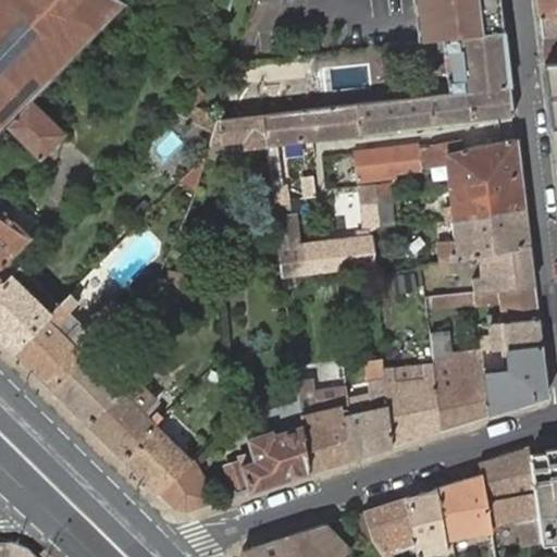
[(0,0),(0,132),(7,125),(31,101),(36,95),(126,2),(121,0),(0,0)]
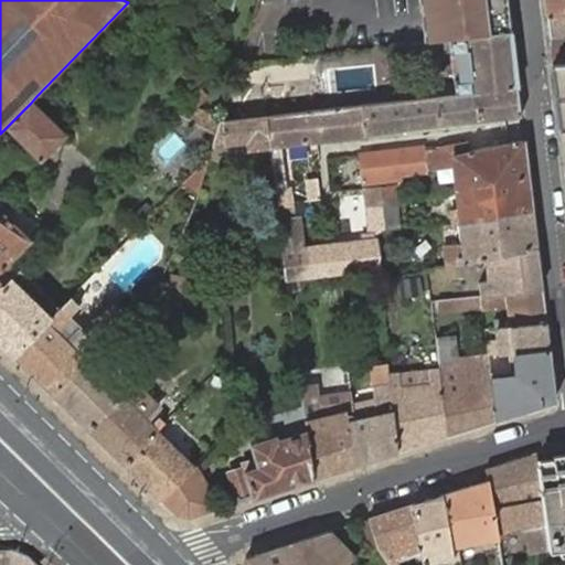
[(420,0),(423,14),(424,24),(426,42),(450,39),(511,32),(509,16),(508,4),(507,0),(420,0)]
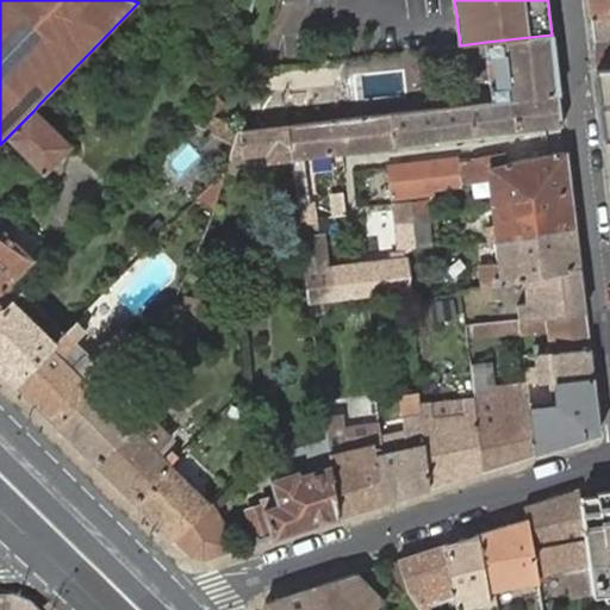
[(609,0),(589,0),(591,17),(609,14),(609,0)]
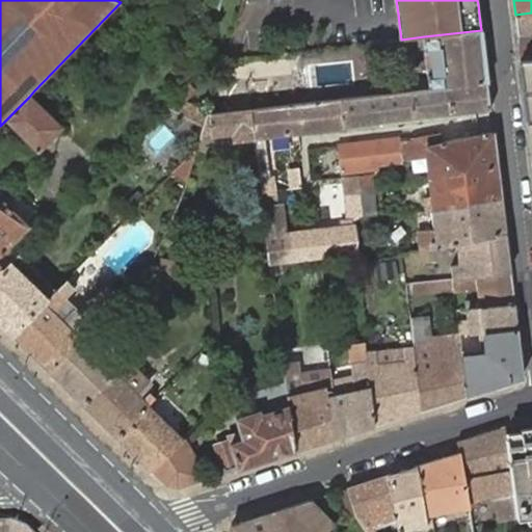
[(531,12),(515,15),(519,35),(531,34),(531,12)]
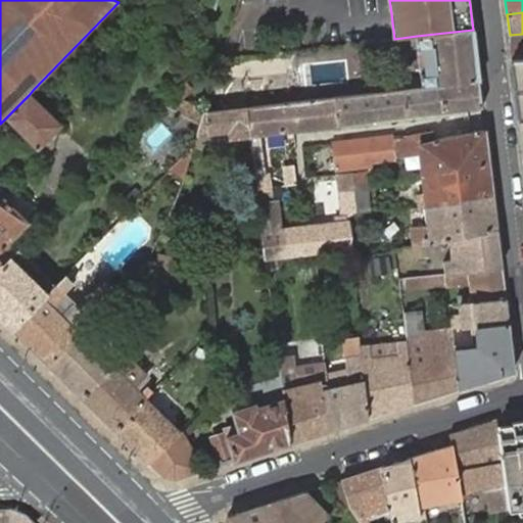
[(374,83),(375,92),(479,80),(473,30),(417,36),(422,78),(374,83)]
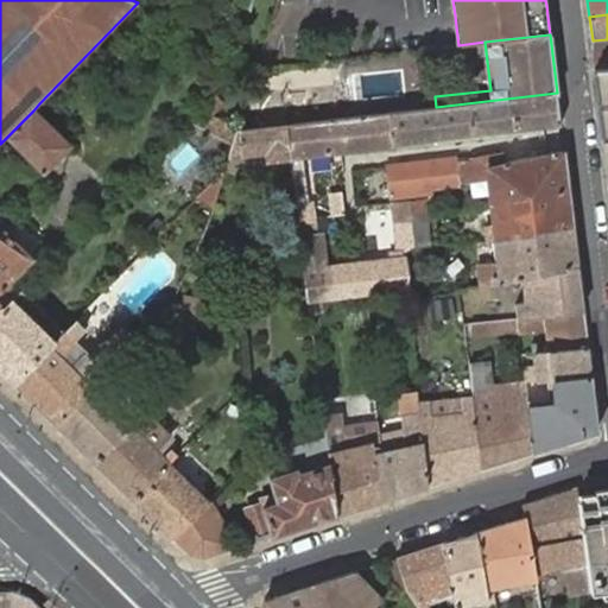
[(607,39),(593,40),(594,51),(607,50),(607,39)]
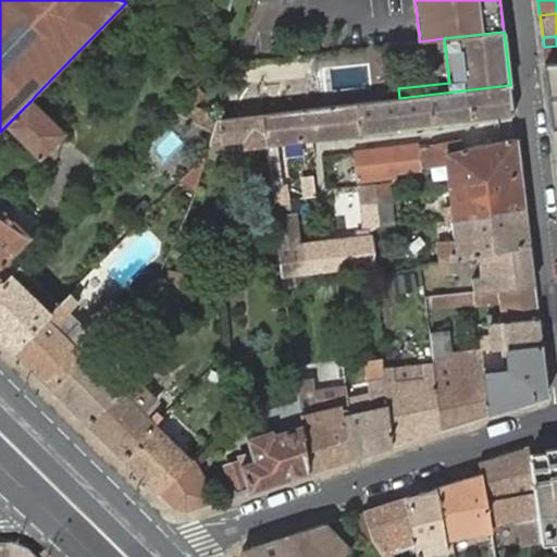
[(556,46),(544,47),(546,63),(556,62),(556,46)]
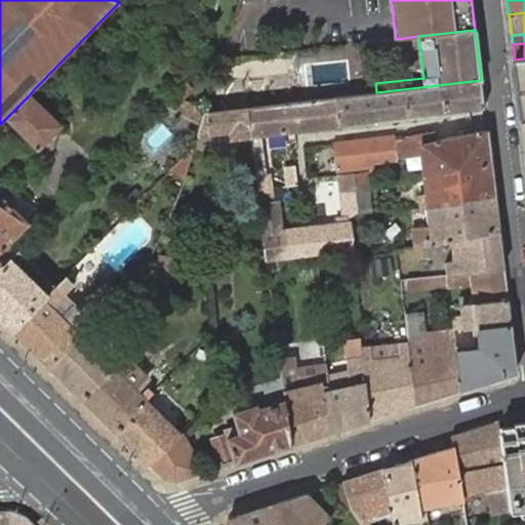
[(524,58),(515,59),(515,62),(518,73),(521,86),(524,85),(524,58)]
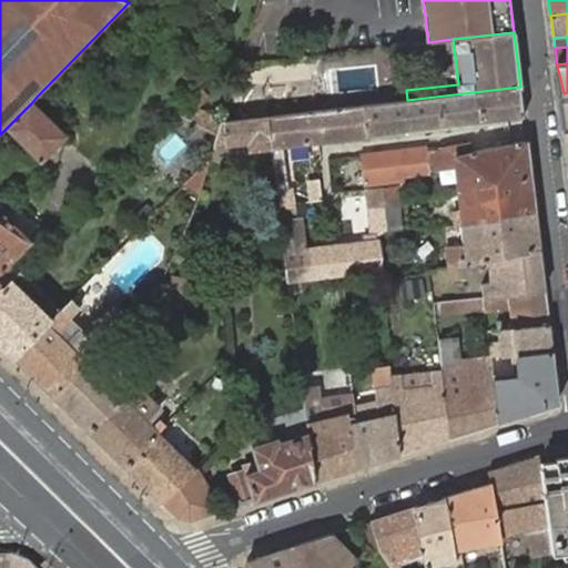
[(267,117),(271,145),(281,144),(524,117),(520,87),(407,100),(267,117)]
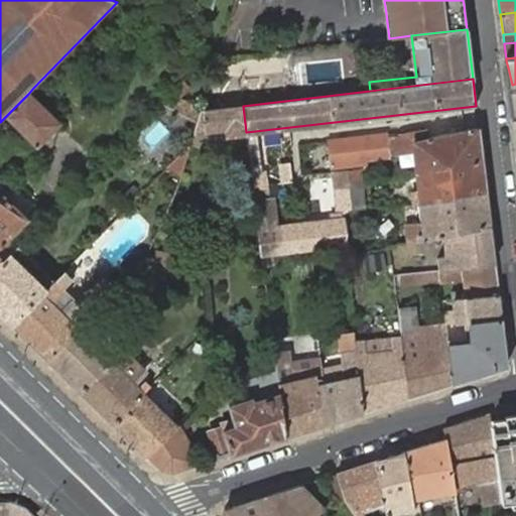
[(182,81),(175,89),(180,94),(188,87),(182,81)]
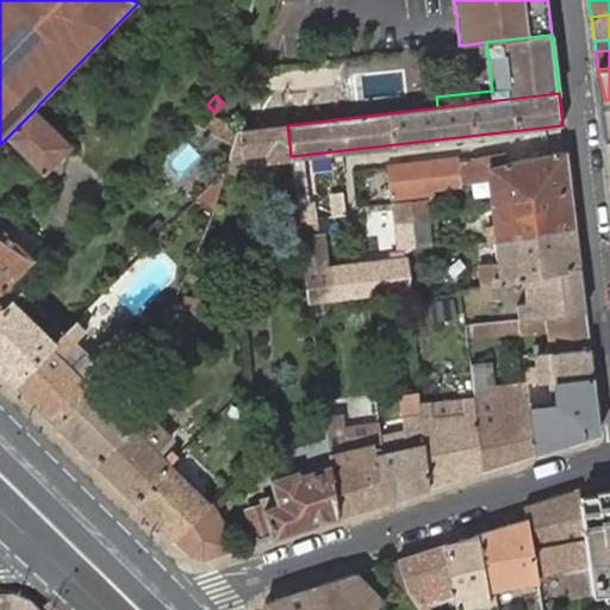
[(203,110),(191,120),(234,144),(238,130),(203,110)]
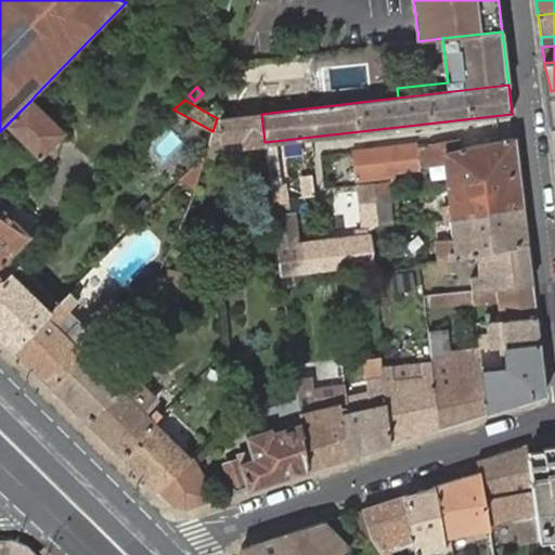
[(7,125),(39,157),(63,132),(30,101),(7,125)]
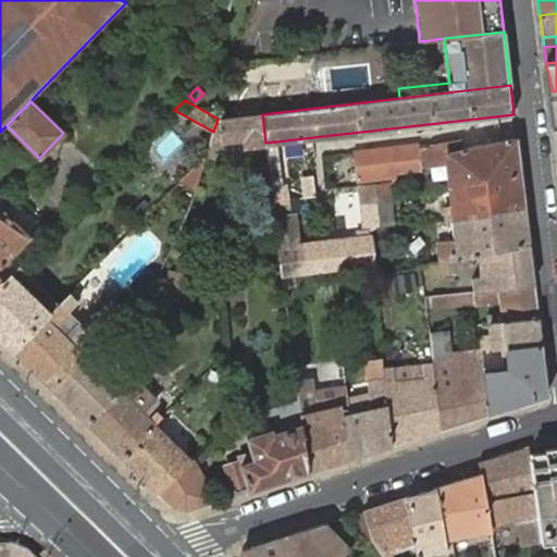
[(262,114),(222,118),(224,138),(246,136),(247,145),(265,143),(262,114)]
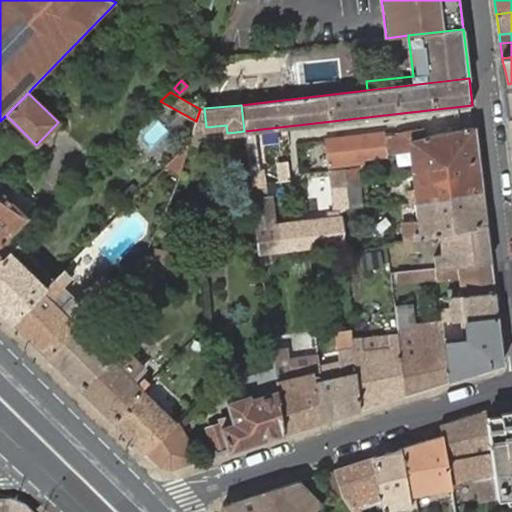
[(196,121),(193,130),(206,128),(206,127),(204,108),(200,109),(196,121)]
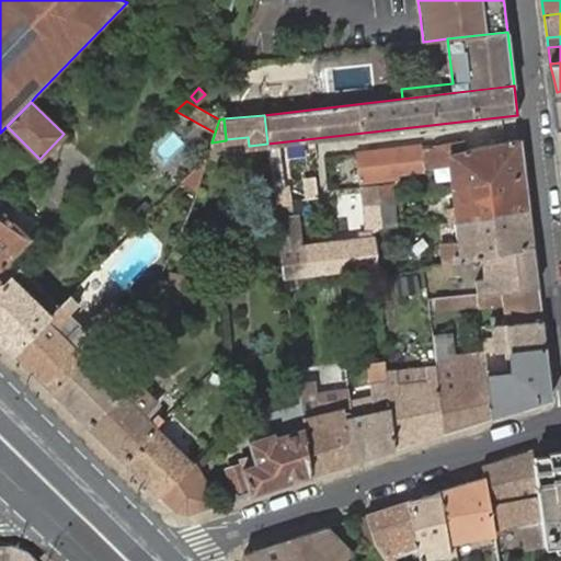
[(465,150),(499,142),(496,136),(462,140),(462,141),(465,150)]
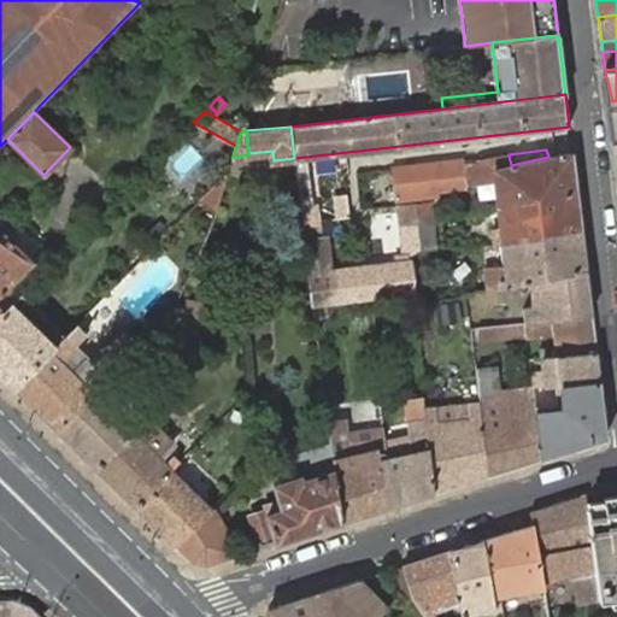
[(576,189),(573,152),(548,157),(511,165),(509,156),(491,159),(493,178),(497,177),(500,206),(576,189)]
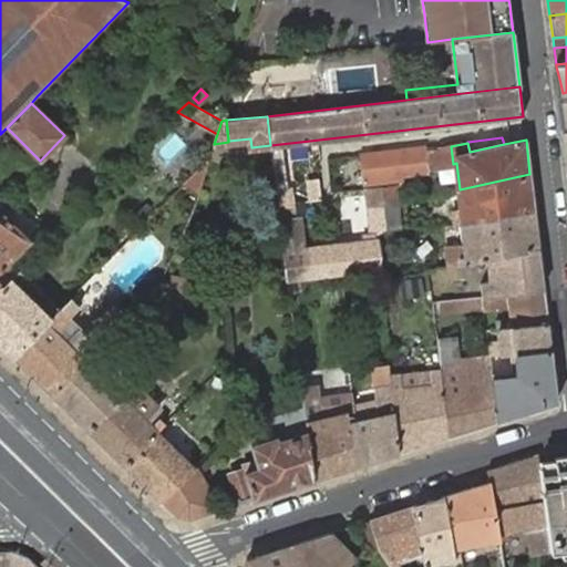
[(342,275),(381,270),(377,235),(387,229),(384,200),(382,187),(366,189),(368,205),(368,219),(370,235),(364,236),(366,243),(305,250),(301,218),(296,218),(291,191),(288,189),(287,185),(284,158),(280,144),(270,145),(272,161),(276,186),(277,192),(284,253),(288,281),(342,275)]
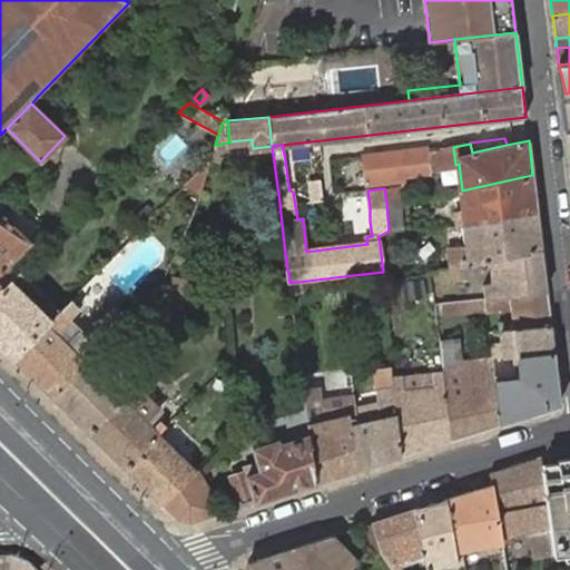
[(453,147),(430,151),(432,168),(455,165),(453,147)]
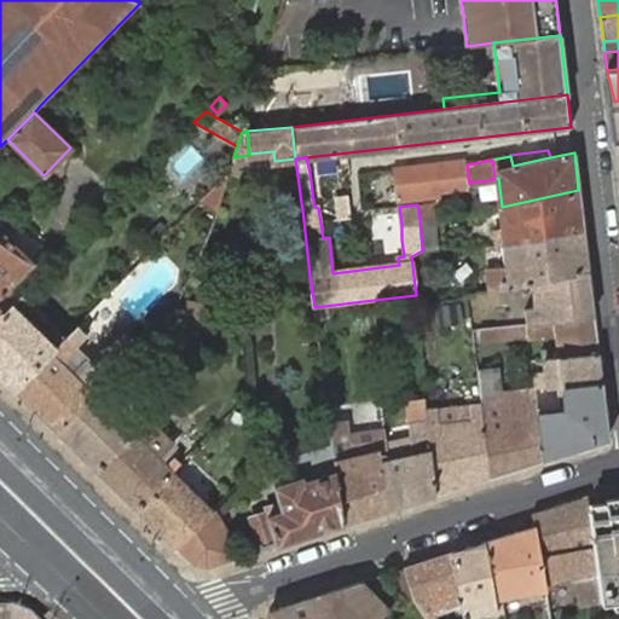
[(469,183),(467,165),(467,161),(395,169),(399,201),(441,195),(441,194),(451,192),(470,190),(469,183)]
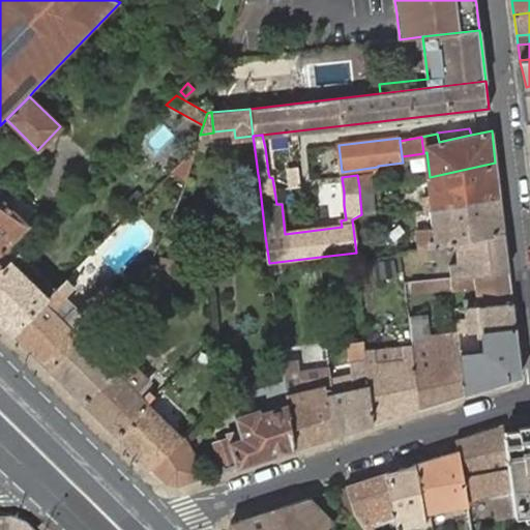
[(197,148),(174,171),(186,179),(197,148)]
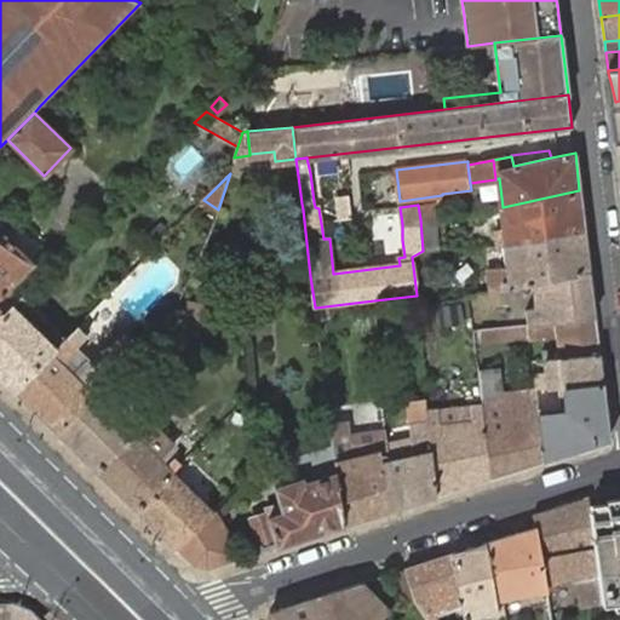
[(584,230),(579,190),(503,207),(505,229),(497,230),(498,244),(499,247),(503,246),(584,230)]
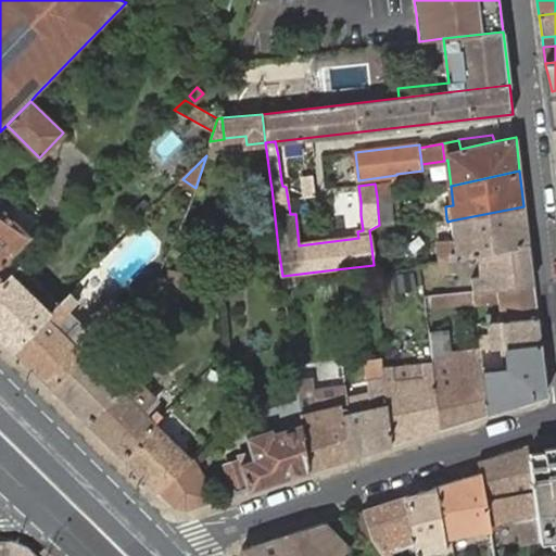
[(377,197),(379,225),(393,224),(391,194),(377,197)]
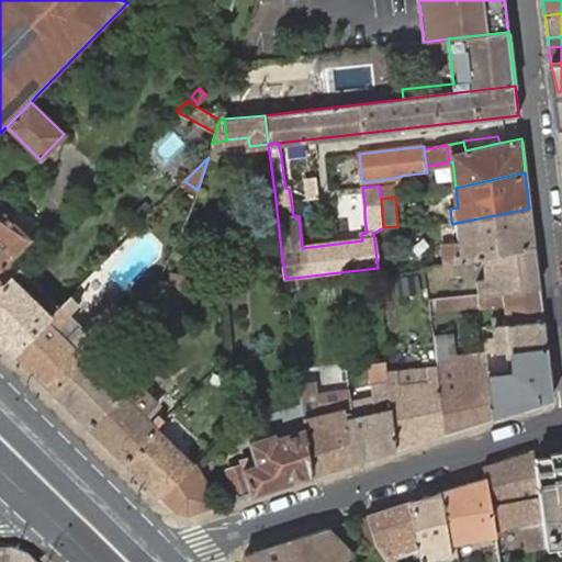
[(0,215),(0,288),(21,268),(32,257),(31,256),(20,267),(11,276),(11,274),(3,283),(0,280),(0,266),(29,237),(14,224),(20,218),(8,208),(2,213),(0,215)]
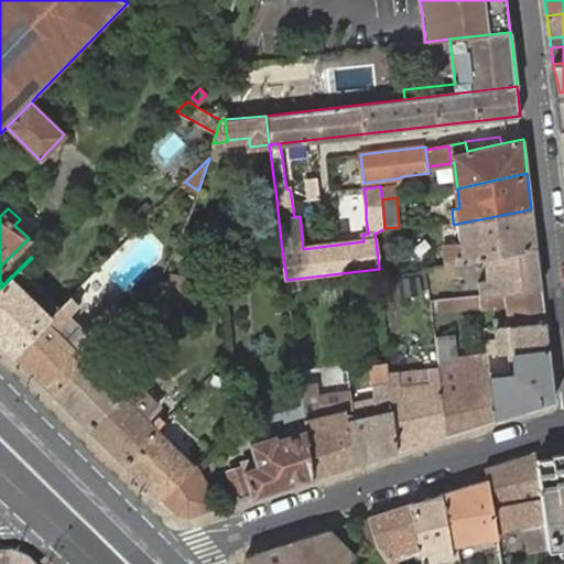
[(486,258),(535,246),(531,209),(457,224),(462,243),(446,246),(446,266),(486,258)]
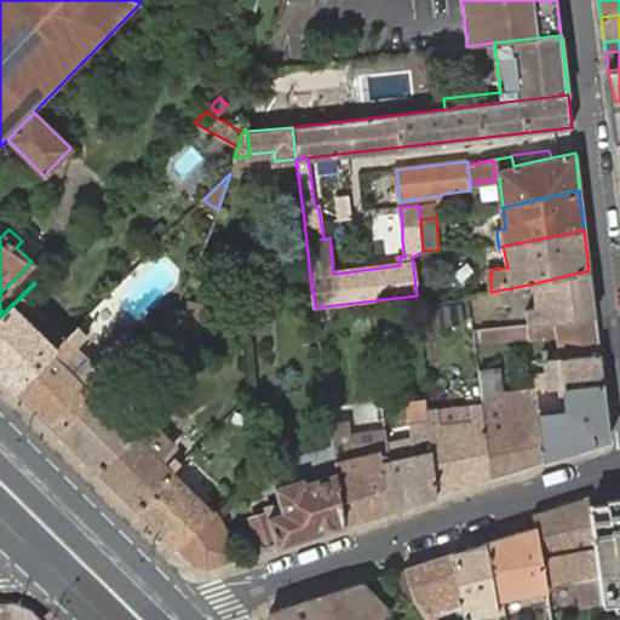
[(528,323),(595,316),(589,270),(534,283),(538,309),(526,310),(528,323)]
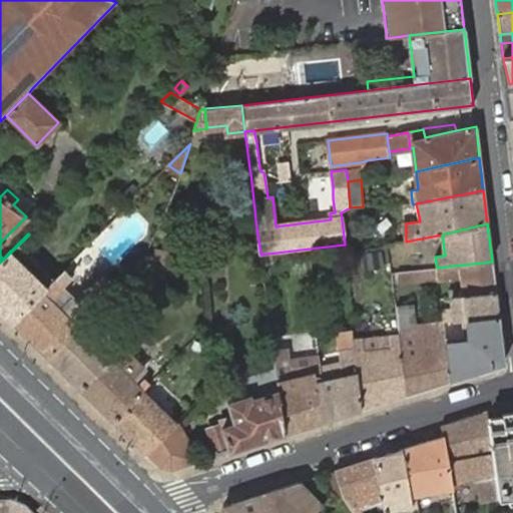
[(0,263),(0,310),(12,323),(55,280),(47,272),(39,280),(23,265),(30,255),(19,244),(0,263)]
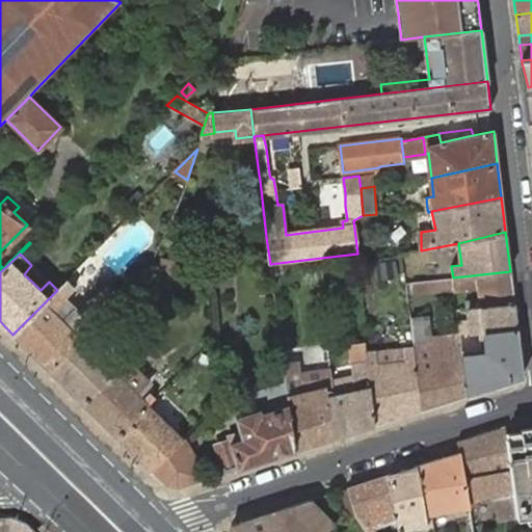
[(182,264),(165,260),(163,270),(179,274),(182,264)]
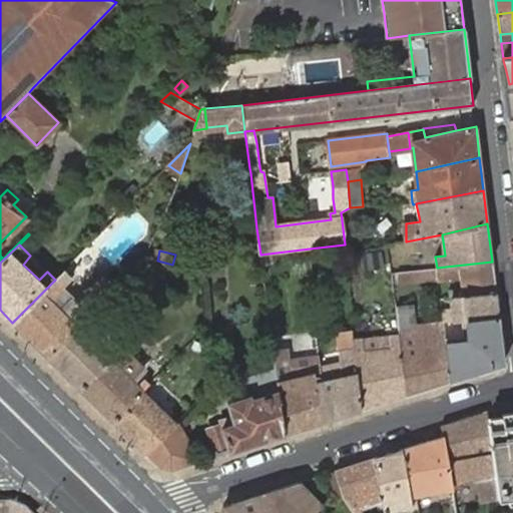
[(39,280),(47,272),(30,255),(23,265),(39,280)]
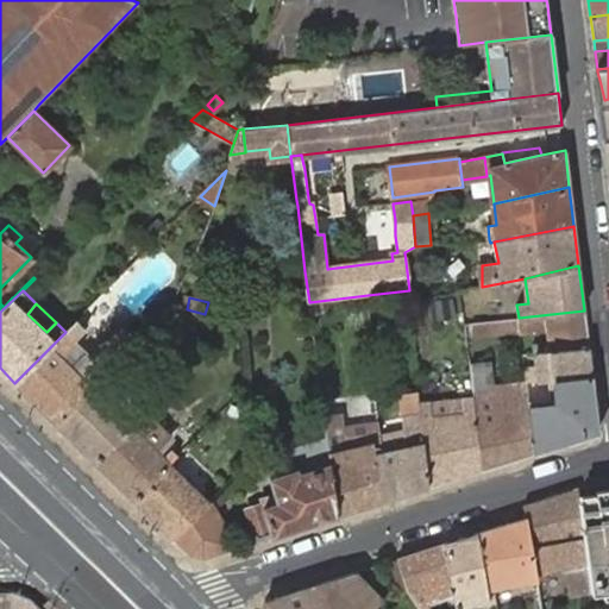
[(589,347),(584,311),(519,318),(521,332),(547,328),(548,341),(533,345),(534,352),(537,352),(589,347)]
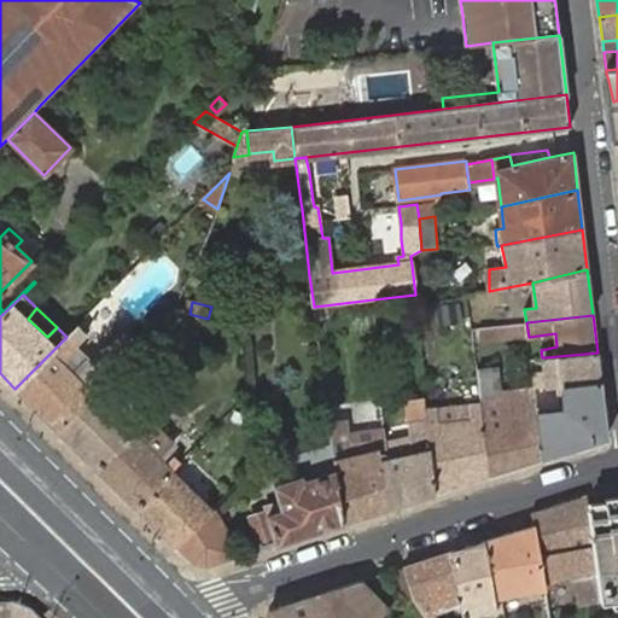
[(519,336),(518,324),(497,326),(482,327),(483,339),(519,336)]
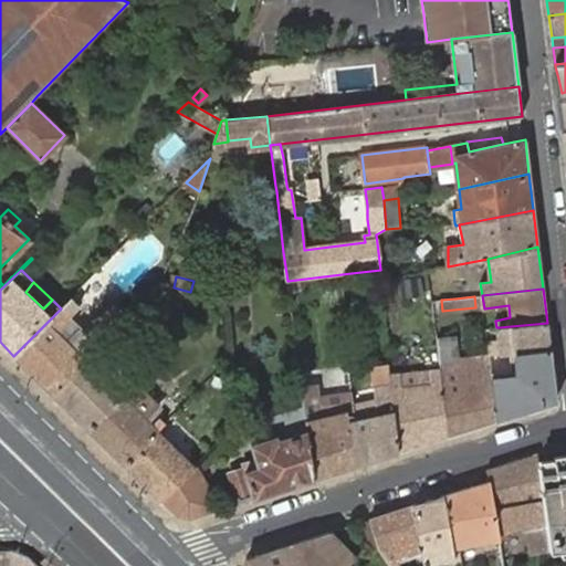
[(13,356),(54,395),(95,353),(129,317),(114,302),(94,322),(97,326),(88,336),(74,323),(70,318),(81,307),(71,297),(61,308),(13,356)]
